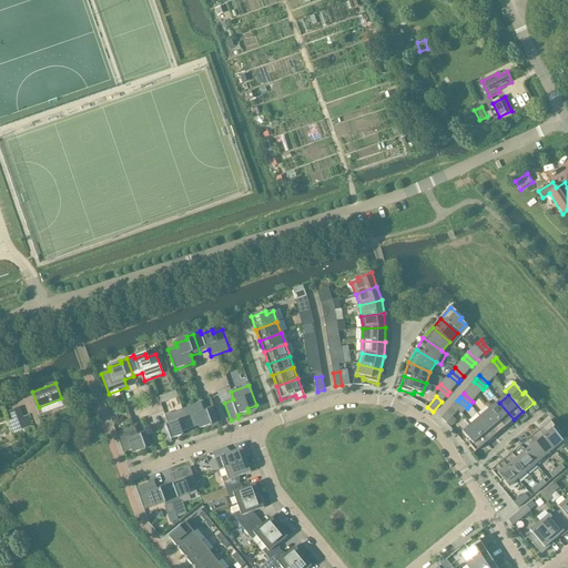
[(201,403),(182,409),(190,429),(199,426),(200,429),(211,425),(212,428),(219,425),(212,407),(203,411),(201,403)]
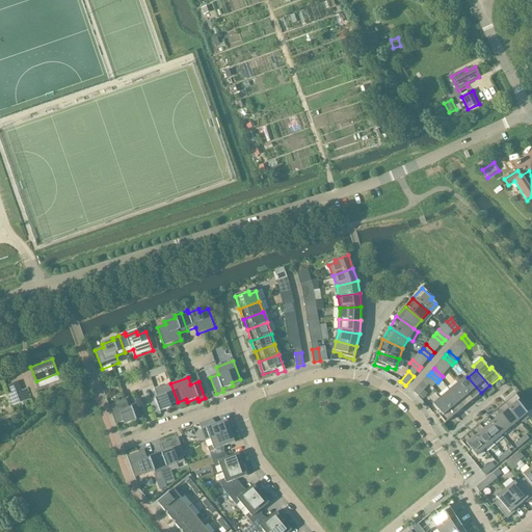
[(481,393),(468,377),(458,384),(473,400),(481,393)]
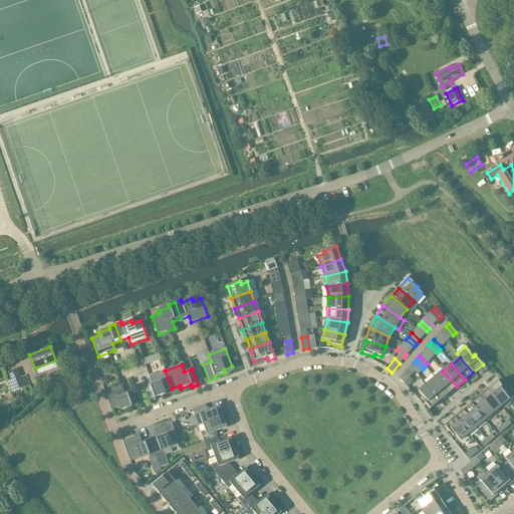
[(8,374),(12,381),(7,383),(11,393),(31,384),(26,374),(22,376),(18,369),(8,374)]
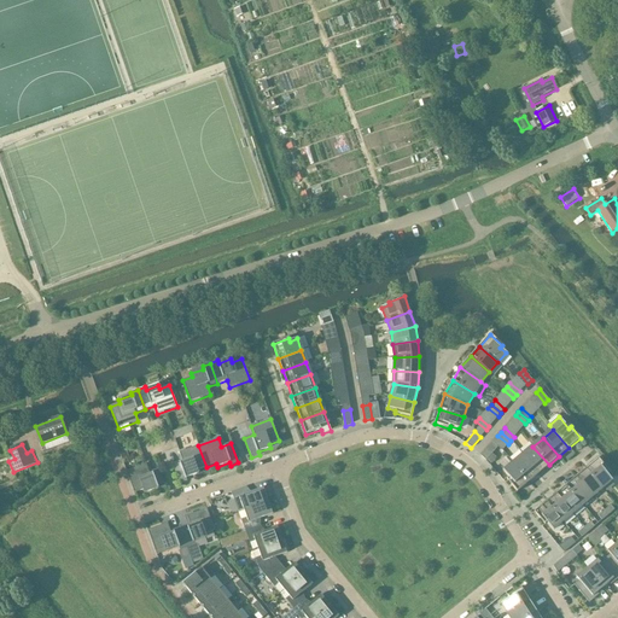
[(490,444),(481,456),(487,461),(496,449),(490,444)]
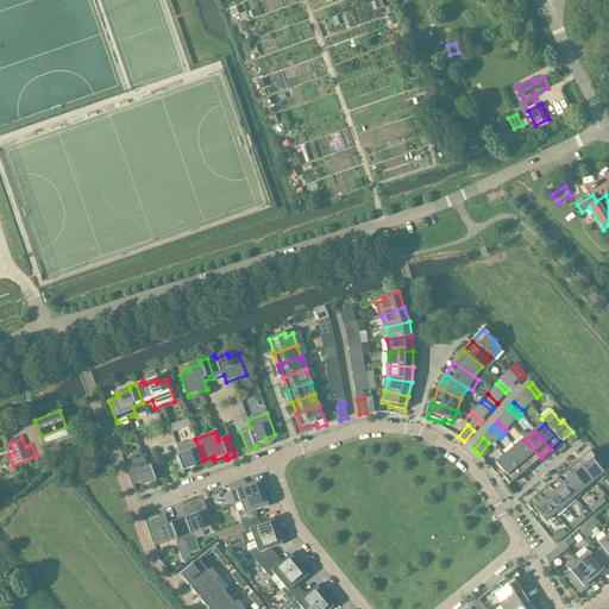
[(203,460),(195,439),(176,446),(180,453),(170,457),(177,477),(184,475),(183,471),(195,468),(194,464),(203,460)]
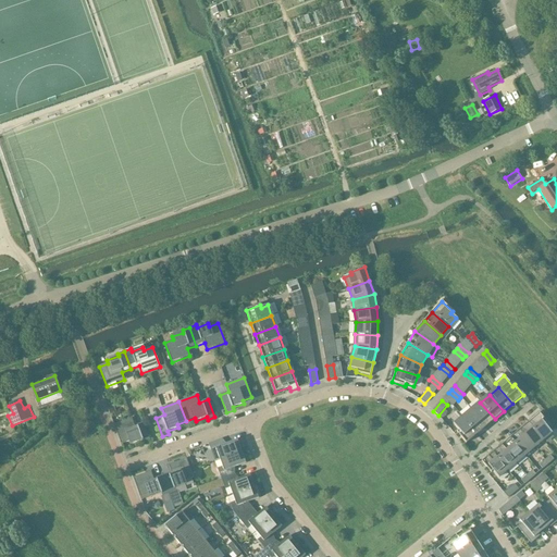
[(495,419),(480,403),(471,410),(485,426),(495,419)]
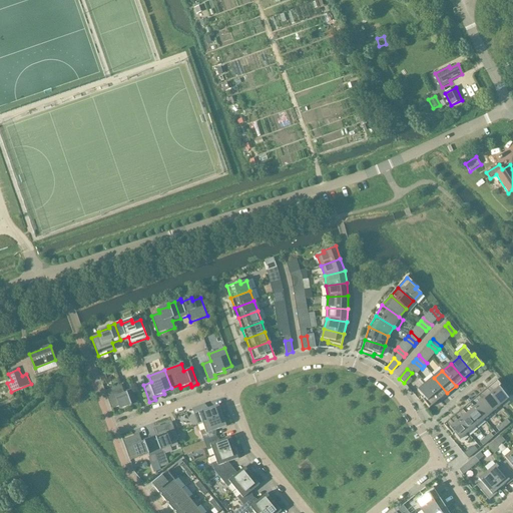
[(447,393),(434,378),(426,385),(439,400),(447,393)]
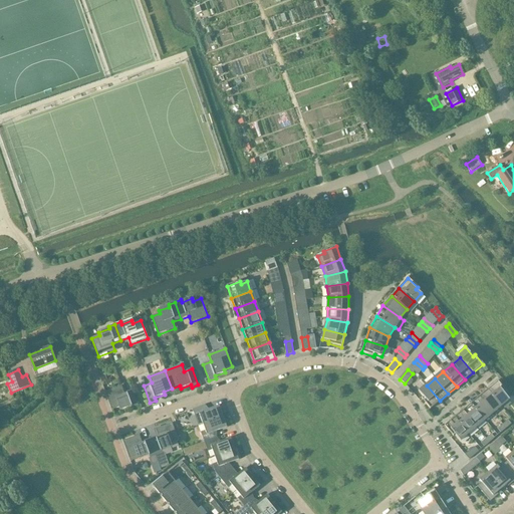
[(487,390),(501,406),(509,399),(504,394),(506,392),(497,381),(487,390)]
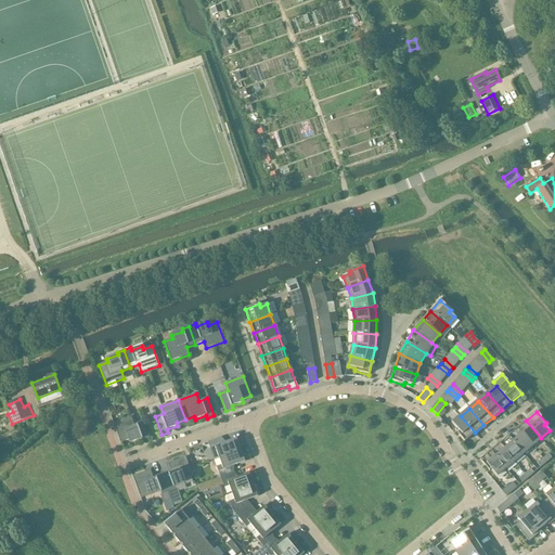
[(464,442),(475,433),(461,416),(452,423),(457,429),(455,431),(464,442)]
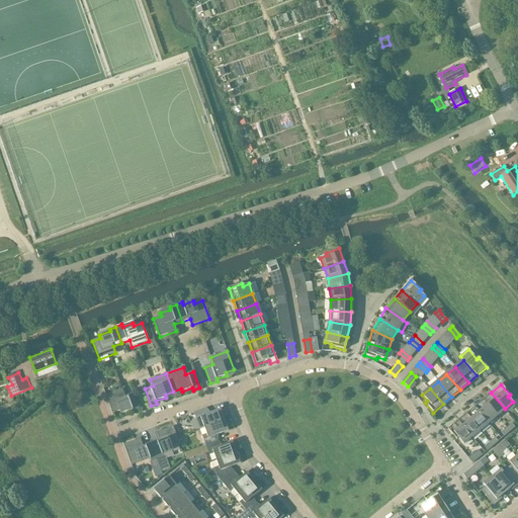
[(133,412),(139,410),(133,393),(124,396),(122,390),(105,396),(112,414),(120,411),(121,413),(132,410),(133,412)]
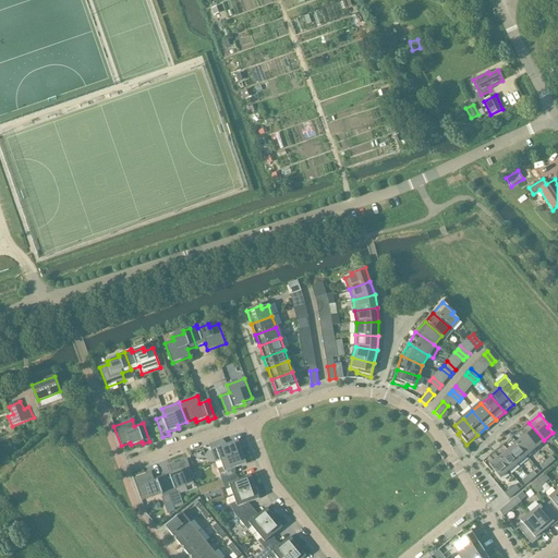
[(544,440),(529,423),(520,431),(534,448),(544,440)]
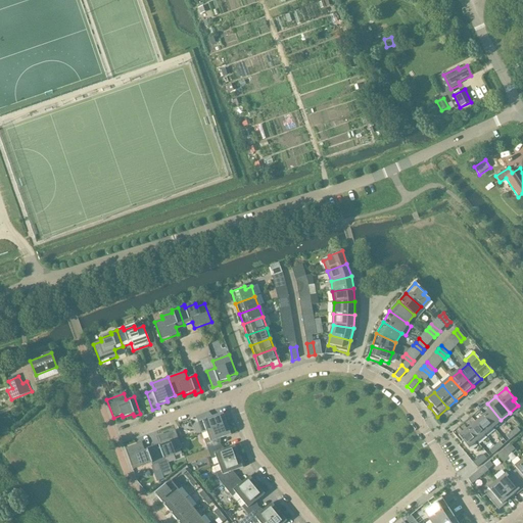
[(501,420),(487,403),(479,411),(492,427),(501,420)]
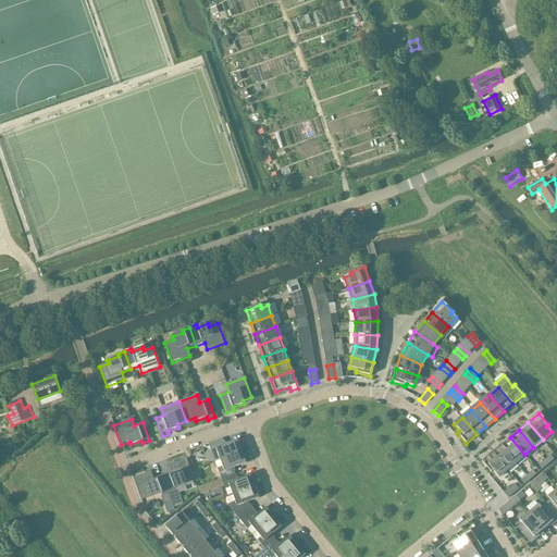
[(524,455),(510,437),(502,445),(516,462),(524,455)]
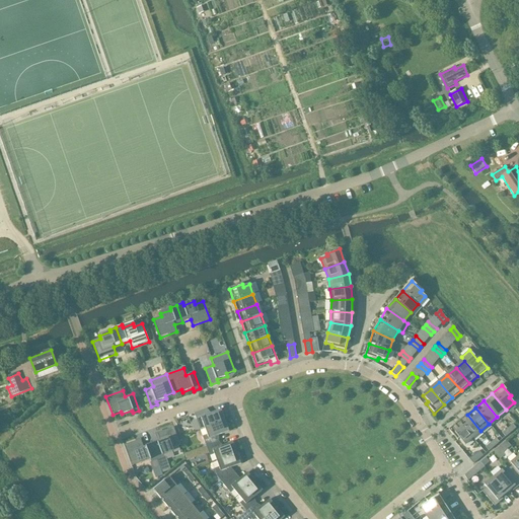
[(202,422),(205,429),(225,421),(221,410),(208,415),(206,410),(194,414),(198,424),(202,422)]
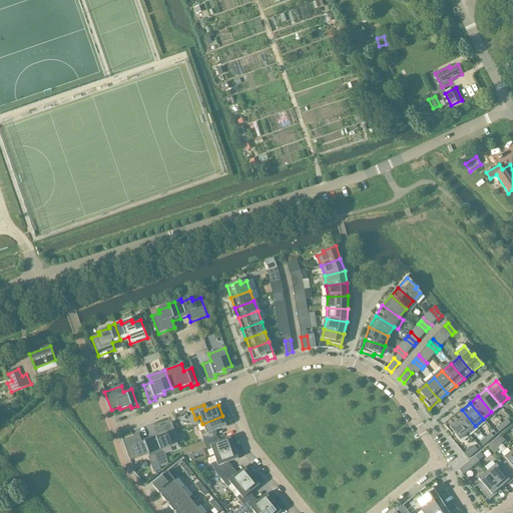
[(475,426),(462,410),(453,417),(467,433),(475,426)]
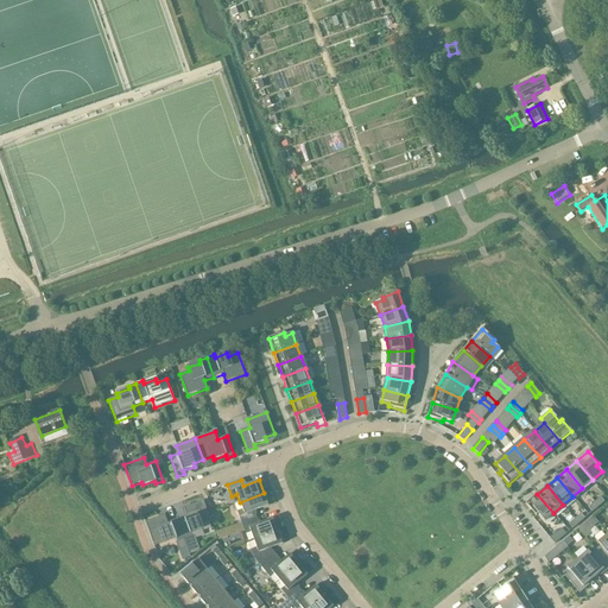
[(238,512),(241,523),(254,518),(252,512),(268,506),(264,493),(240,502),(242,510),(238,512)]
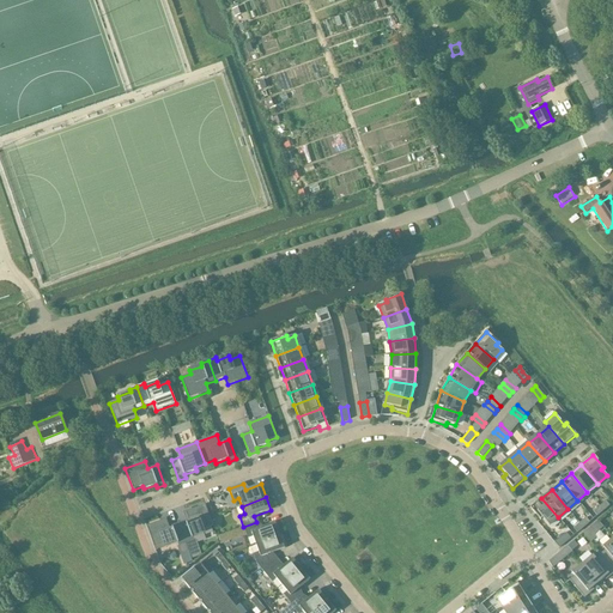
[(548,526),(558,517),(541,498),(529,508),(540,521),(542,519),(548,526)]
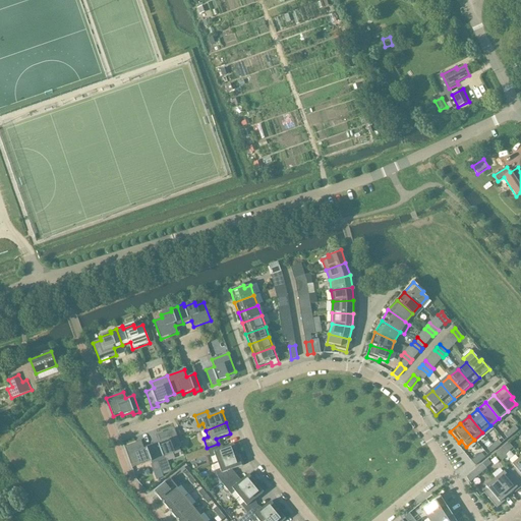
[(515,426),(509,430),(513,435),(518,430),(515,426)]
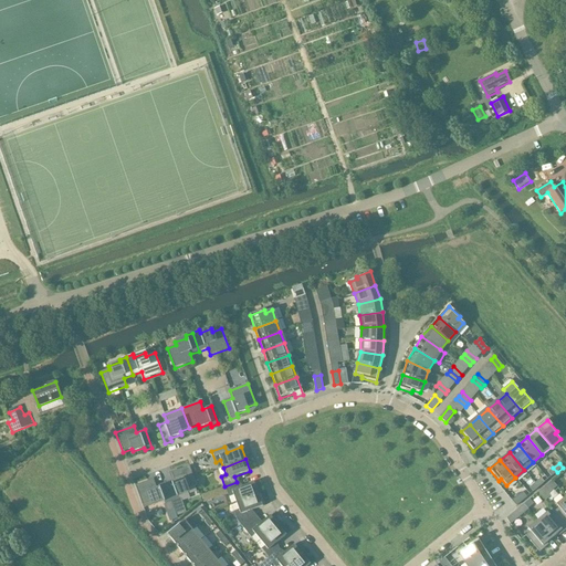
[(174,480),(165,483),(171,502),(178,500),(177,496),(188,492),(187,489),(197,485),(189,467),(171,473),(174,480)]
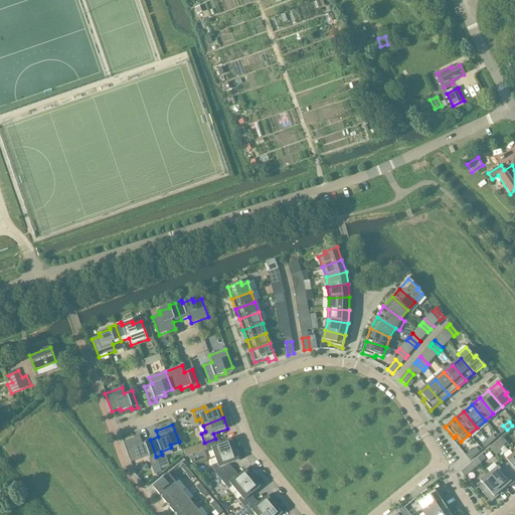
[(507,430),(503,425),(498,430),(502,434),(507,430)]
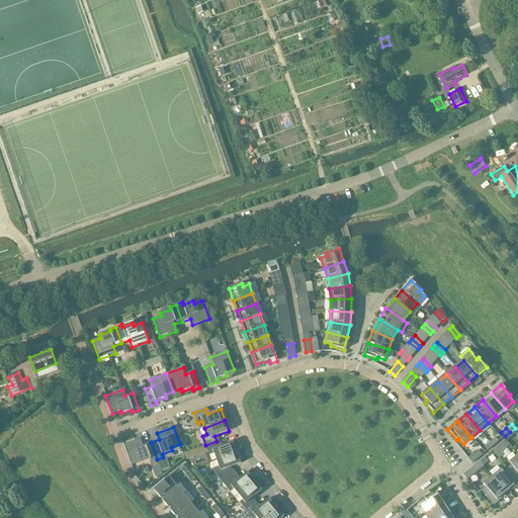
[(495,438),(490,442),(493,446),(498,442),(495,438)]
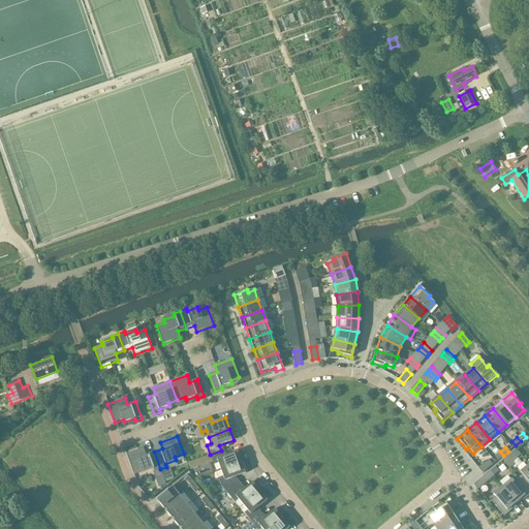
[(160,469),(154,452),(146,455),(144,448),(126,455),(133,472),(142,469),(143,472),(153,468),(154,471),(160,469)]
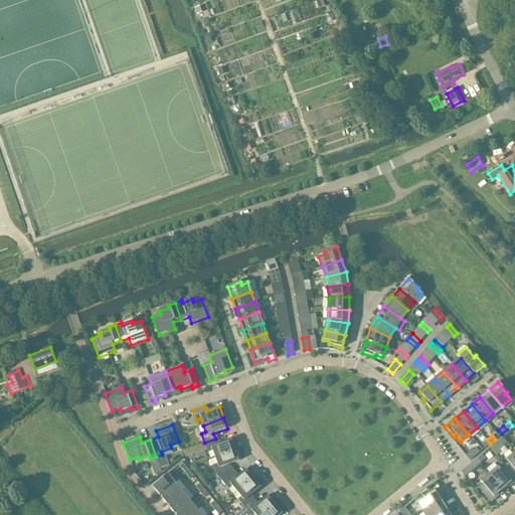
[(215,439),(204,443),(208,453),(212,451),(214,458),(234,450),(231,440),(217,444),(215,439)]
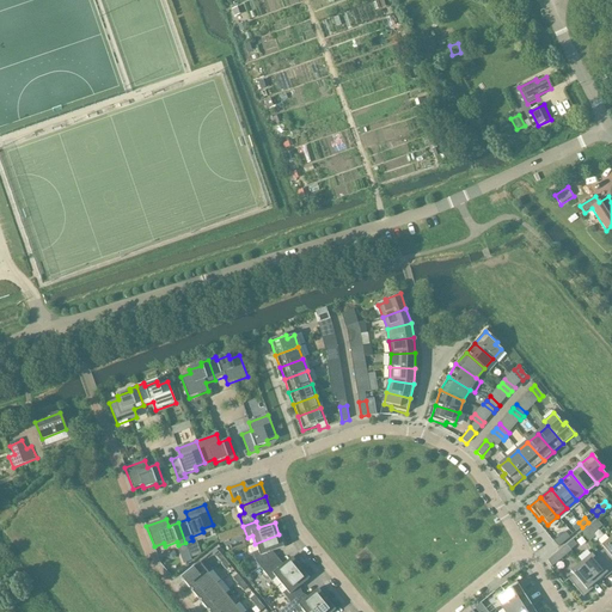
[(582,527),(579,522),(573,527),(576,532),(582,527)]
